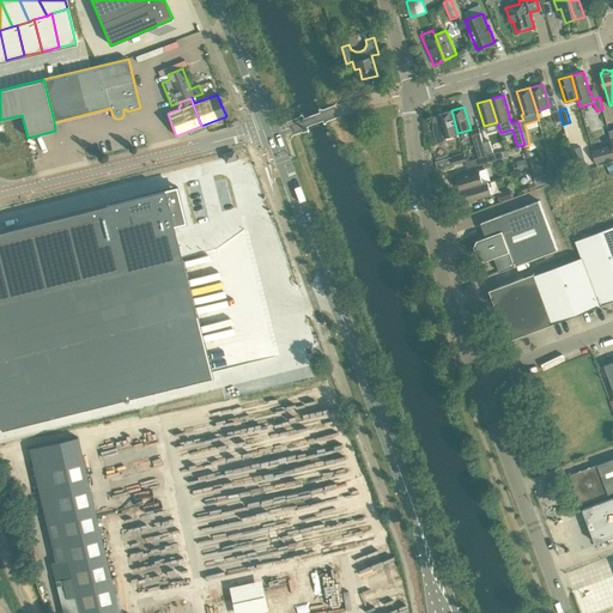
[(562,121),(559,110),(558,109),(552,111),(556,123),(562,121)]
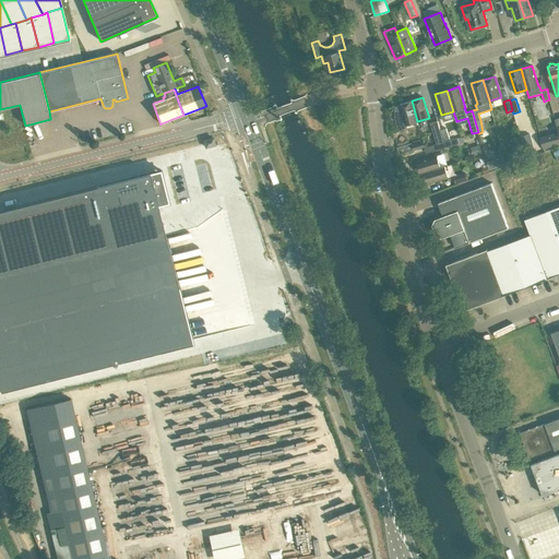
[(417,121),(412,100),(400,105),(401,107),(395,109),(396,107),(395,106),(394,111),(394,114),(394,117),(395,119),(396,123),(397,128),(400,131),(402,133),(402,132),(401,131),(405,126),(417,121)]
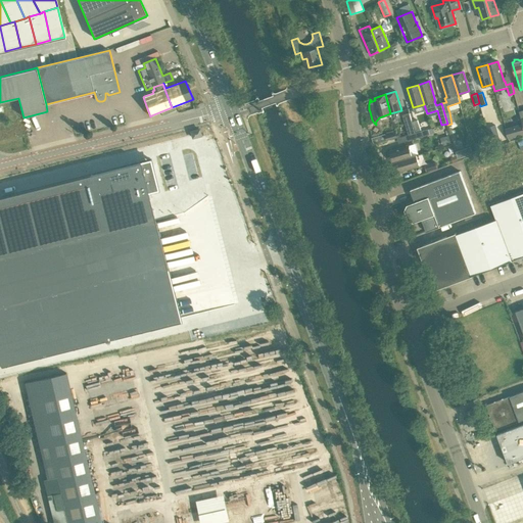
[(417,121),(413,107),(408,108),(410,112),(413,124),(415,132),(420,131),(417,121)]
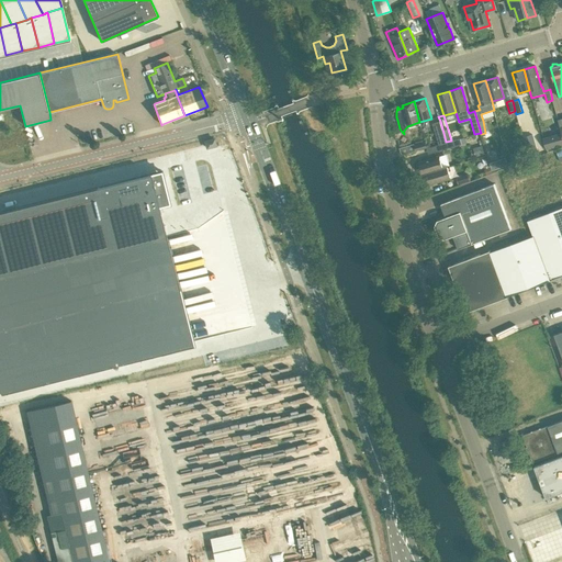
[(444,133),(440,121),(434,123),(437,134),(444,133)]
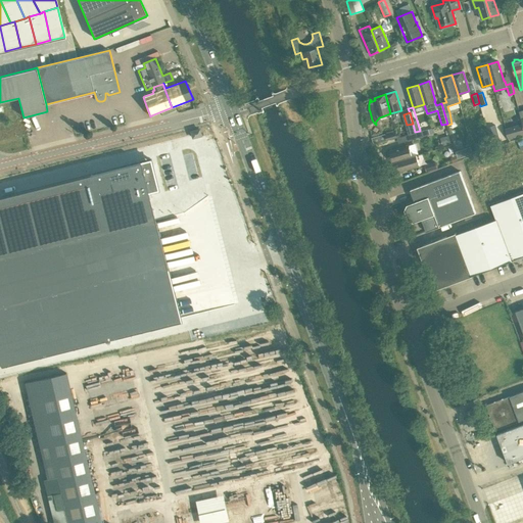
[(502,144),(495,126),(487,128),(492,147),(502,144)]
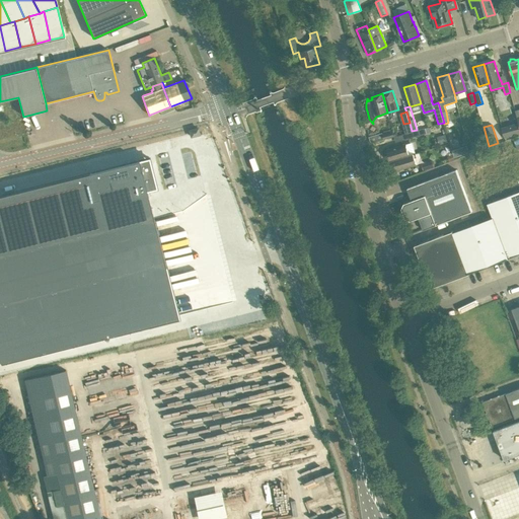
[(198,128),(190,130),(191,137),(200,135),(198,128)]
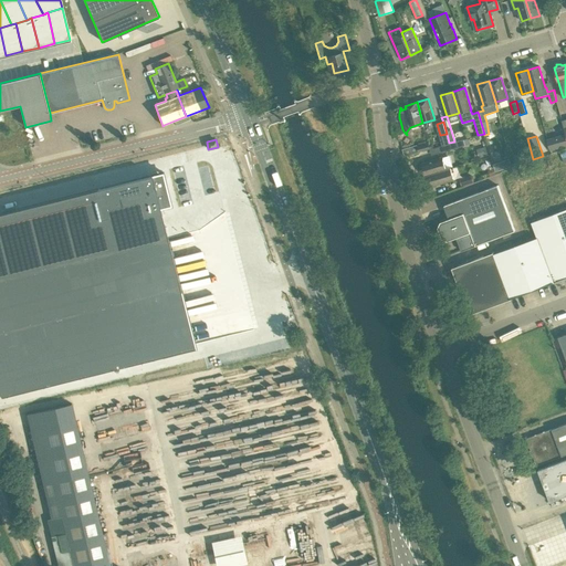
[(447,152),(465,145),(463,139),(444,145),(447,152)]
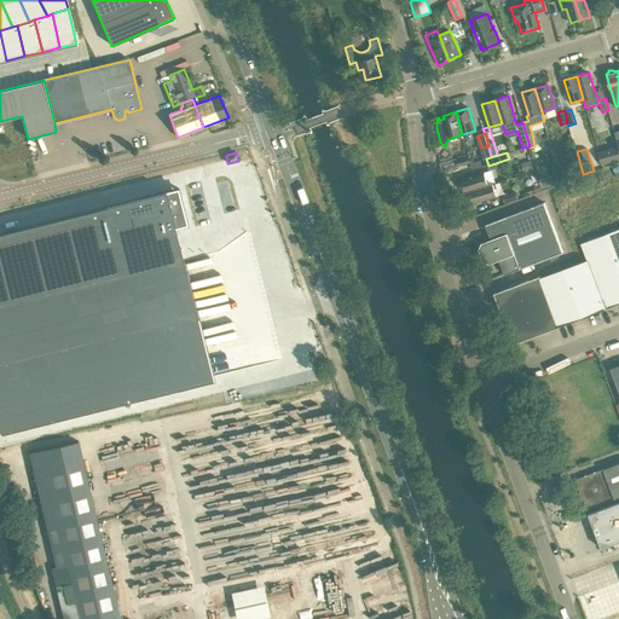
[(608,152),(600,155),(602,165),(611,162),(608,152)]
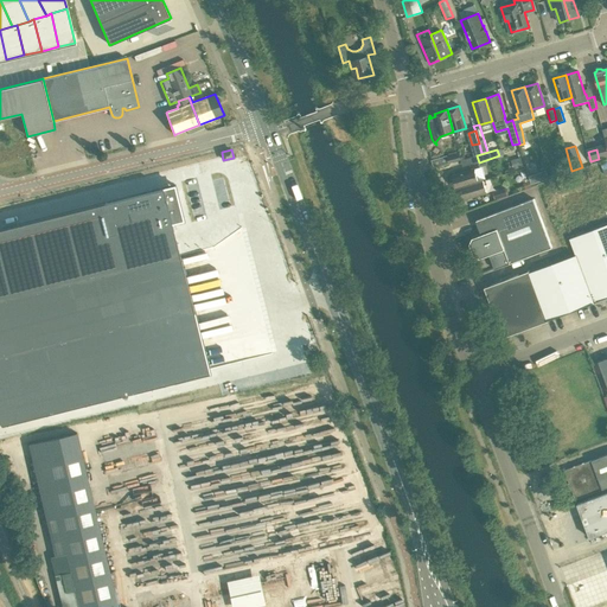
[(523,166),(521,158),(519,158),(518,158),(512,160),(515,168),(523,166)]
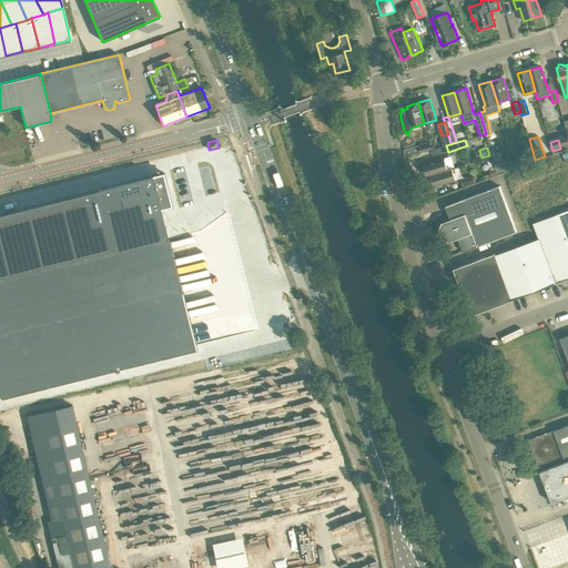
[(432,174),(448,169),(445,158),(423,163),(427,175),(432,174)]
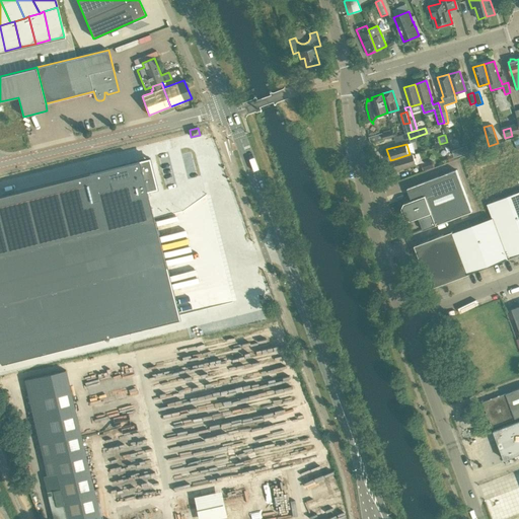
[(459,148),(452,151),(454,157),(461,155),(459,148)]
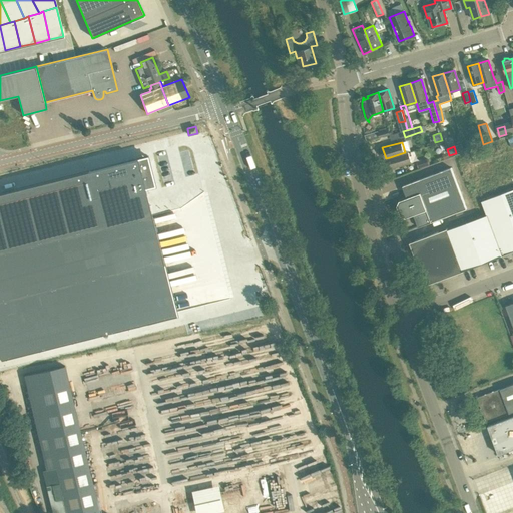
[(409,151),(405,152),(390,157),(393,167),(412,162),(409,151)]
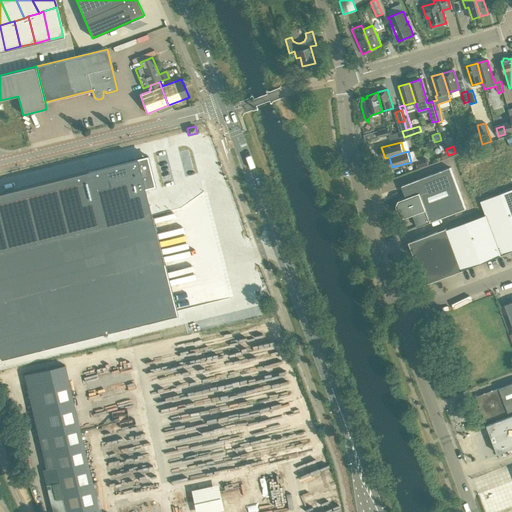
[(142,158),(0,193),(0,356),(1,358),(176,314),(145,188),(154,186),(149,166),(144,167),(142,158)]
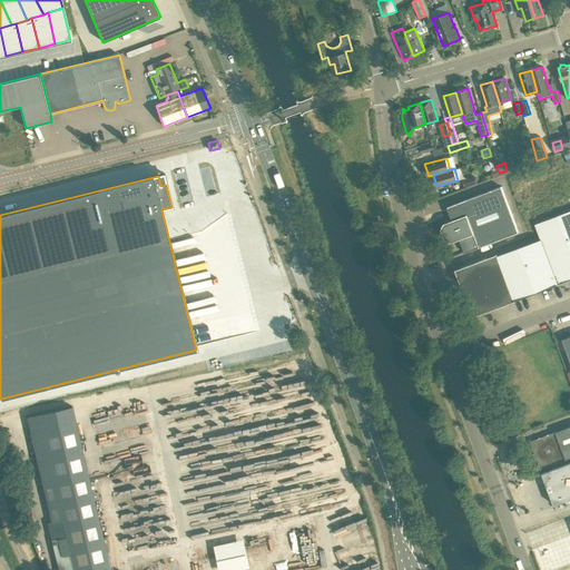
[(474,177),(463,180),(465,187),(477,184),(474,177)]
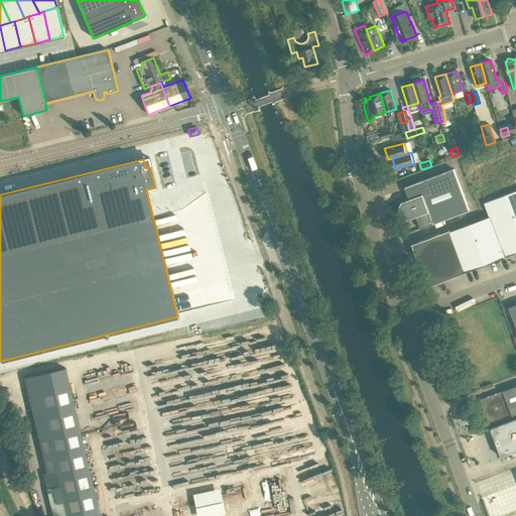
[(454,168),(405,187),(409,200),(401,203),(399,208),(403,217),(408,220),(416,217),(420,229),(470,211),(454,168)]
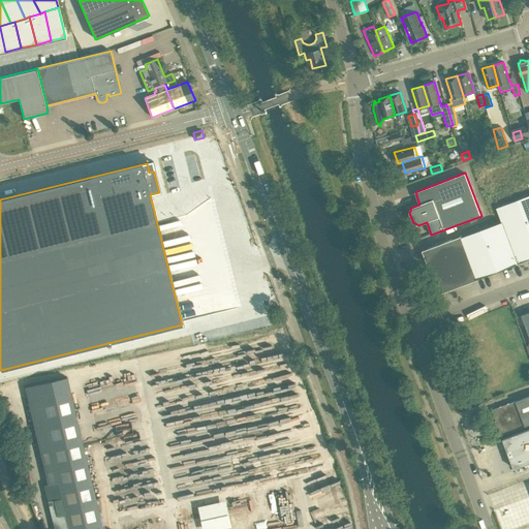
[(477,278),(528,258),(528,194),(497,207),(502,221),(462,237),(461,236),(460,236),(470,262),(476,280),(477,279),(477,278)]
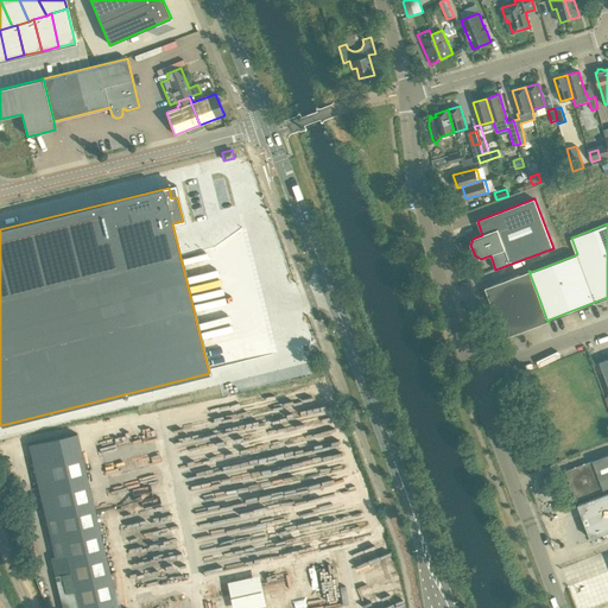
[(540,302),(529,271),(486,287),(493,308),(514,301),(518,310),(521,308),(540,302)]
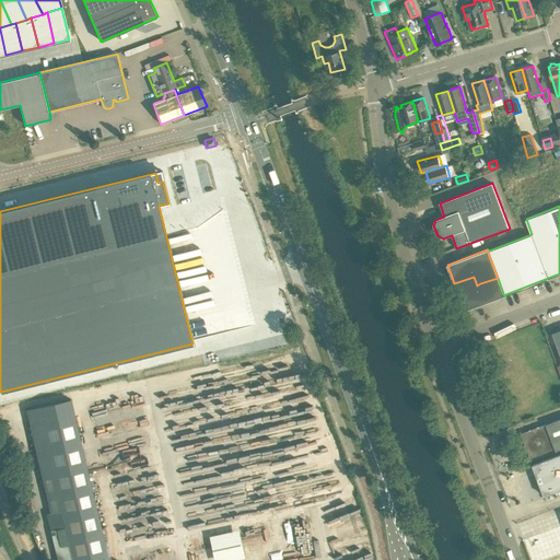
[(474,277),(454,283),(465,311),(488,302),(480,283),(477,286),(474,277)]
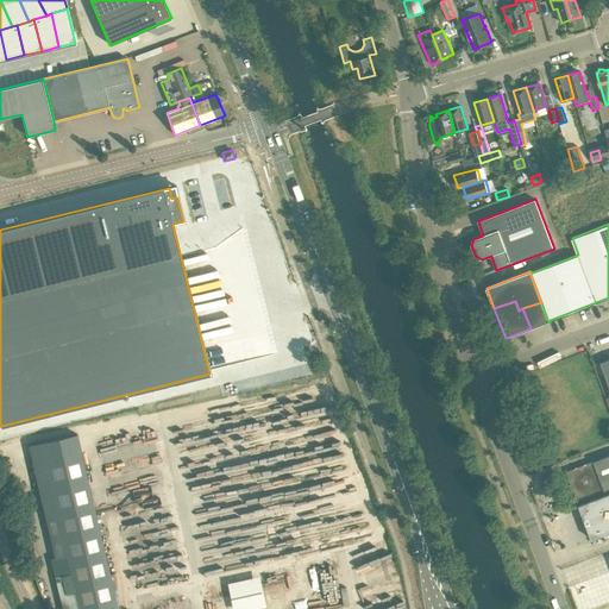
[(548,322),(541,302),(522,308),(531,328),(548,322)]
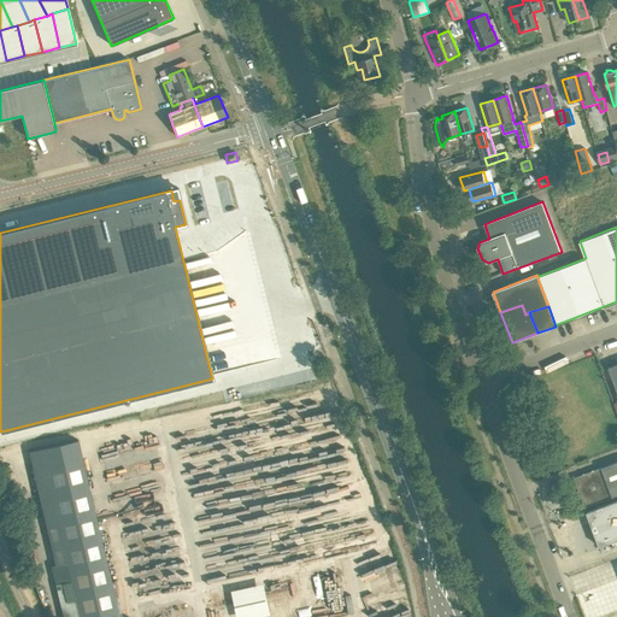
[(244,378),(242,351),(219,352),(221,380),(244,378)]
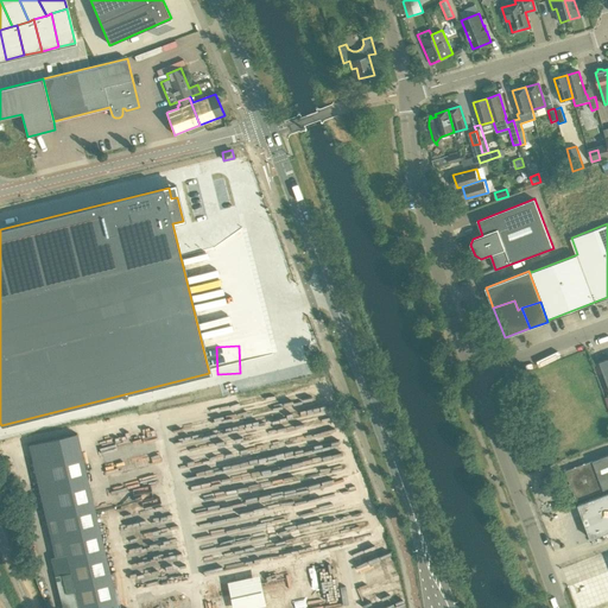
[(260,413),(257,405),(248,410),(252,417),(260,413)]
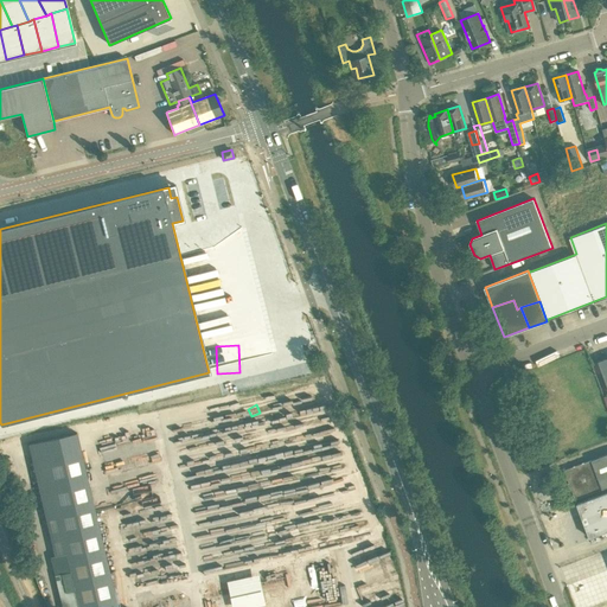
[(68,554),(71,567),(53,570),(62,606),(117,606),(77,433),(30,445),(38,481),(27,484),(31,499),(42,497),(56,556),(68,554)]
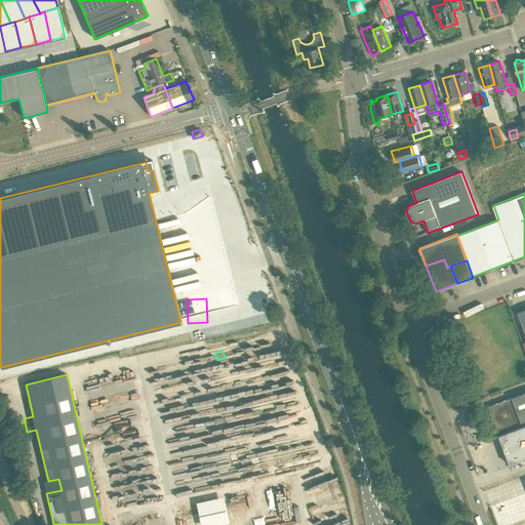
[(524,392),(488,406),(497,432),(524,420),(524,392)]
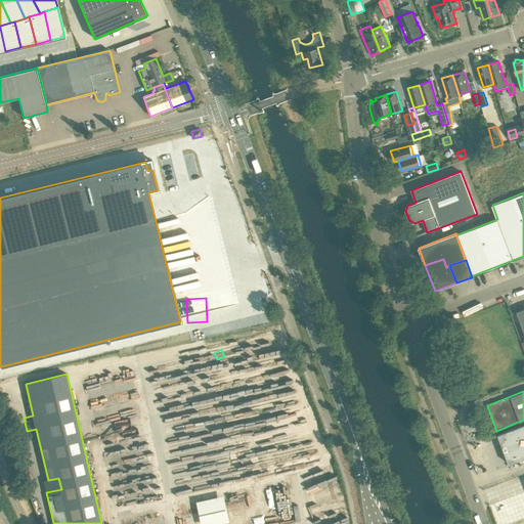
[(123,402),(134,400),(133,393),(122,395),(123,399),(102,403),(104,415),(124,411),(123,402)]
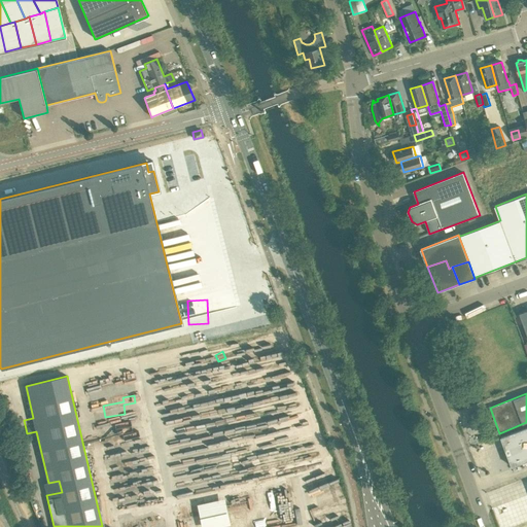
[(281,417),(282,422),(297,419),(294,399),(278,402),(280,410),(288,409),(289,415),(281,417)]
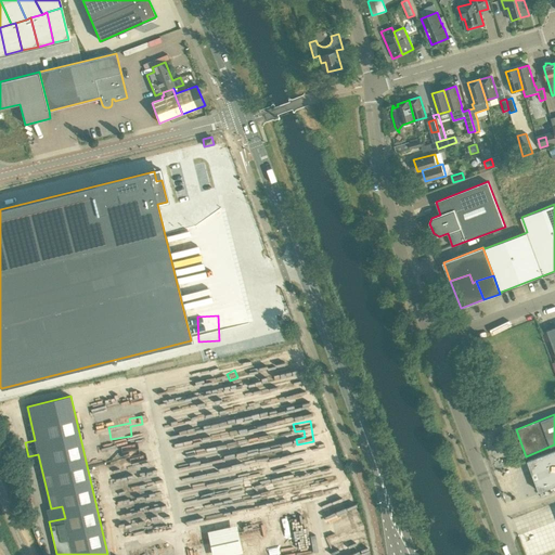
[(103,423),(97,424),(100,449),(106,448),(103,423)]
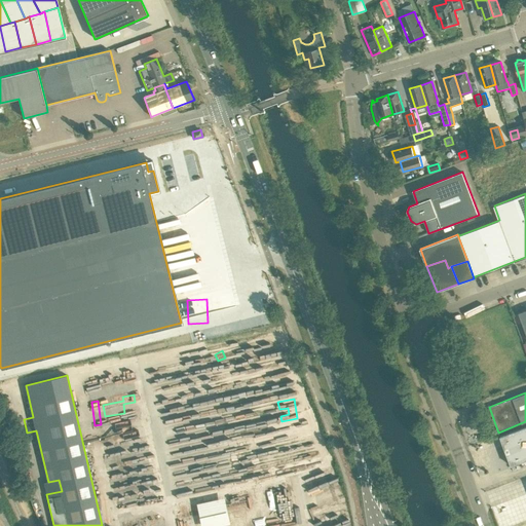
[(241,406),(229,409),(236,436),(251,431),(248,422),(243,423),(241,415),(243,414),(241,406)]
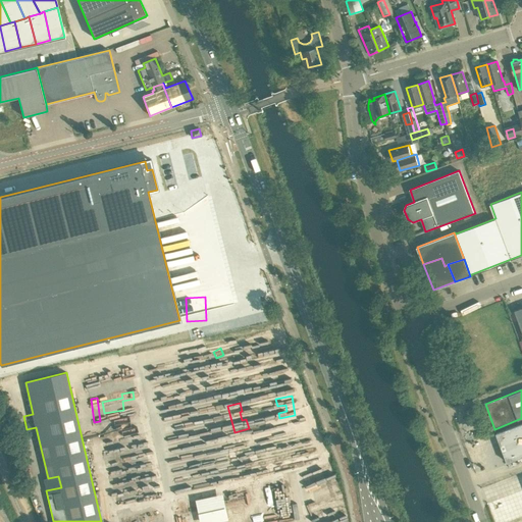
[(111,418),(111,429),(123,429),(123,418),(111,418)]
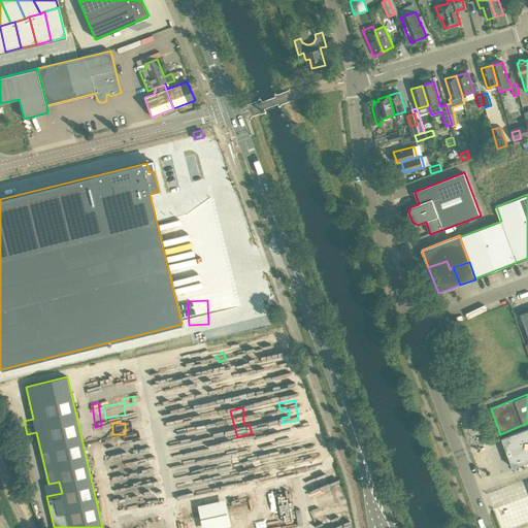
[(527,427),(502,437),(513,467),(527,461),(527,427)]
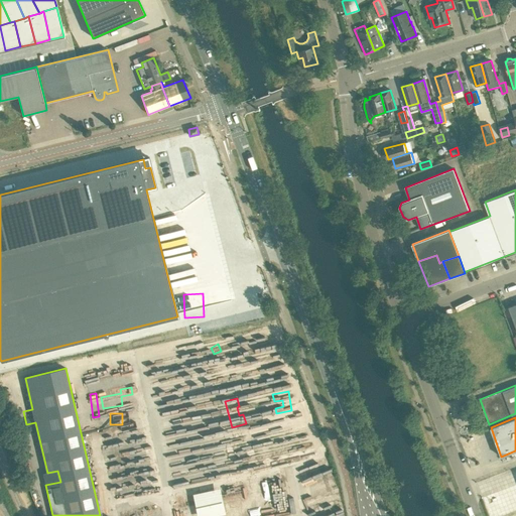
[(99,454),(101,465),(112,463),(109,452),(99,454)]
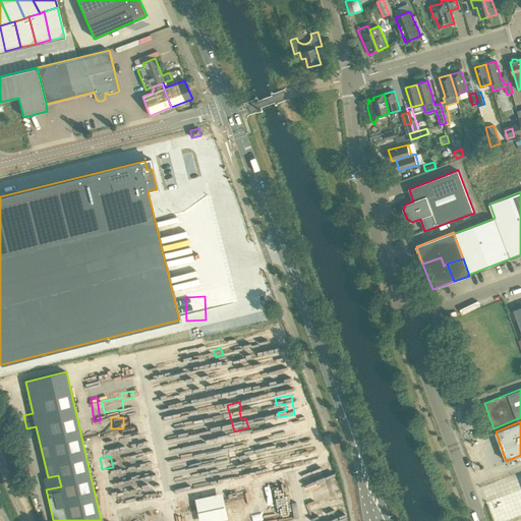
[(198,513),(220,512),(219,497),(197,498),(198,513)]
